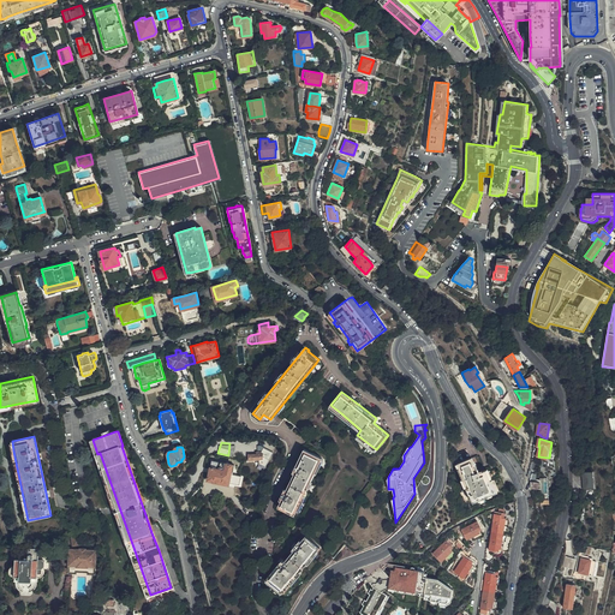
[(294,514),(303,499),(308,488),(322,458),(304,448),(298,461),(299,461),(278,506),(291,513),(294,514)]
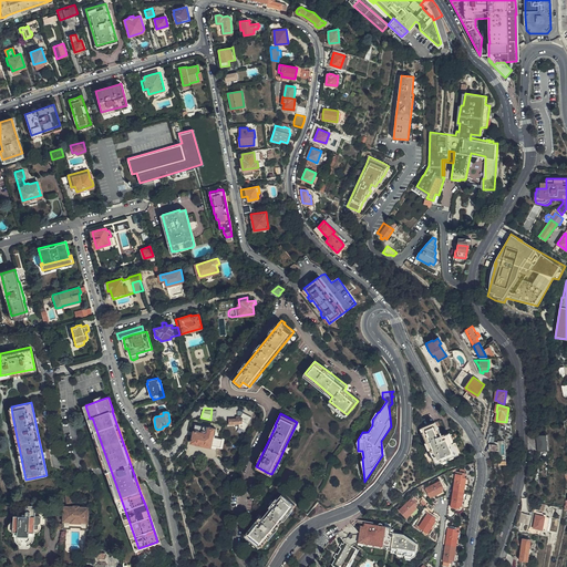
[(437,464),(467,450),(459,431),(450,434),(449,433),(442,436),(437,428),(437,429),(434,422),(422,429),(422,430),(426,439),(424,440),(431,453),(432,452),(437,464)]
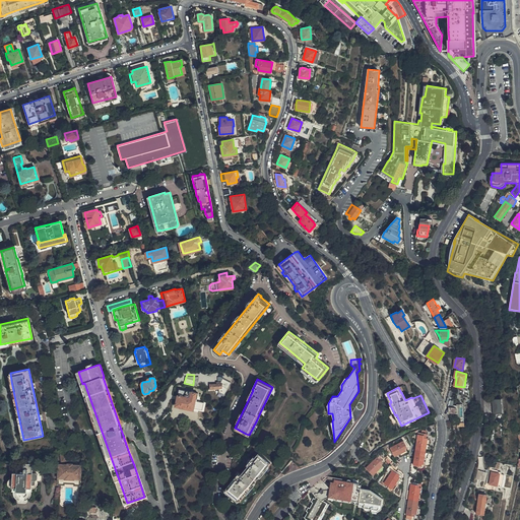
[(193,409),(196,392),(179,389),(176,406),(193,409)]
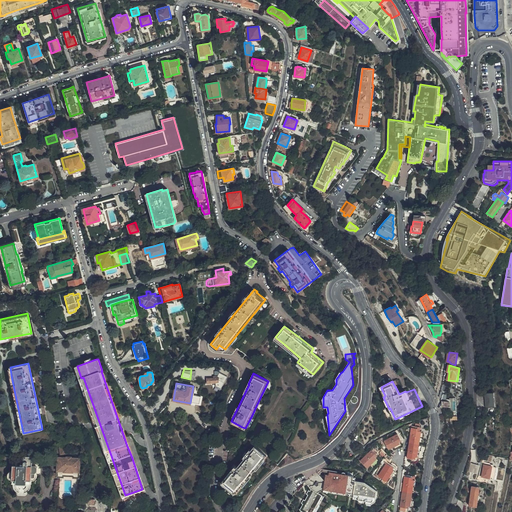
[(494,405),(494,400),(493,392),(488,392),(485,392),(486,406),(494,405)]
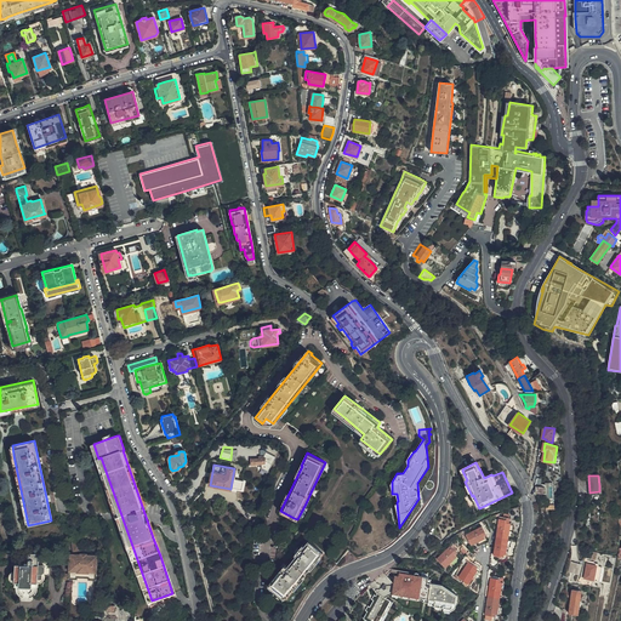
[(502,519),(500,537),(510,540),(512,524),(508,523),(508,520),(502,519)]
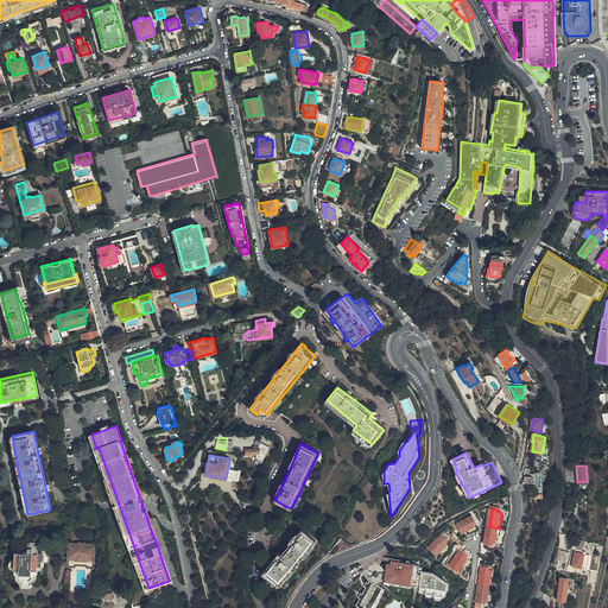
[(475,527),(474,524),(476,523),(473,515),(457,524),(462,533),(475,527)]
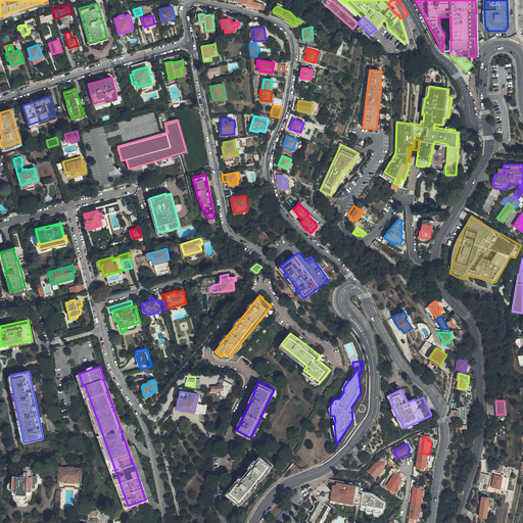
[(429,455),(421,453),(418,468),(423,469),(424,467),(427,467),(429,455)]
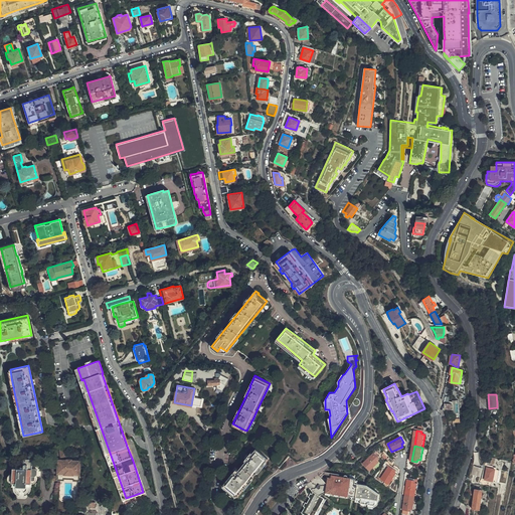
[(67,449),(59,450),(61,458),(68,456),(67,449)]
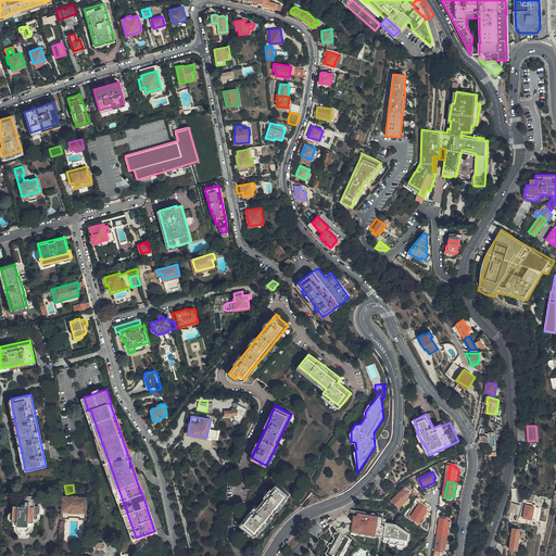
[(255,535),(289,495),(276,484),(270,491),(257,507),(252,514),(250,512),(241,523),(255,535)]
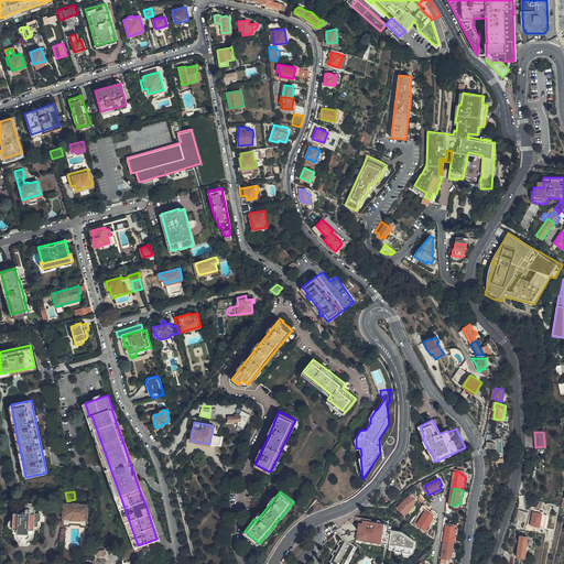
[(404,514),(414,505),(412,502),(413,500),(409,496),(397,507),(404,514)]
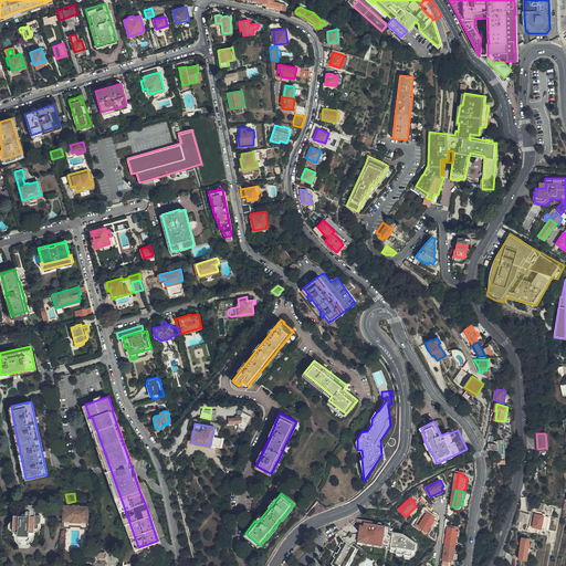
[(35,504),(27,503),(27,510),(27,514),(14,513),(14,520),(12,520),(10,521),(9,523),(9,524),(9,526),(10,528),(12,530),(13,531),(13,534),(34,535),(34,531),(37,531),(40,530),(41,527),(41,526),(41,524),(40,523),(39,522),(41,520),(41,516),(39,514),(35,514),(35,504)]
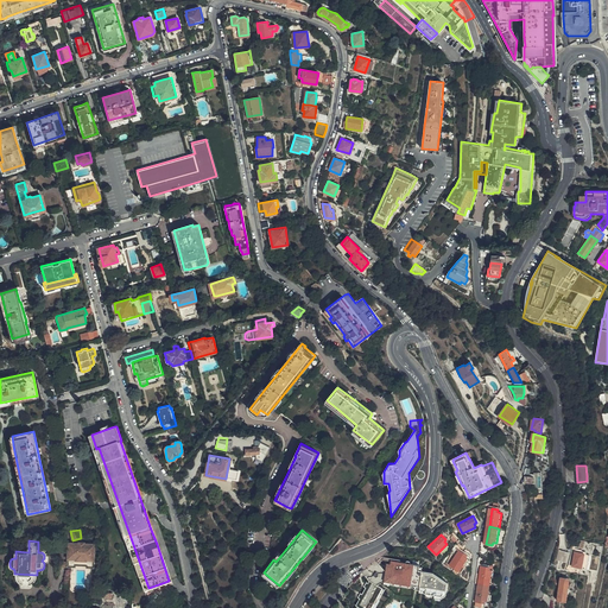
[(80,543),(69,543),(68,559),(76,559),(76,561),(87,561),(87,559),(95,559),(95,544),(84,543),(80,543)]
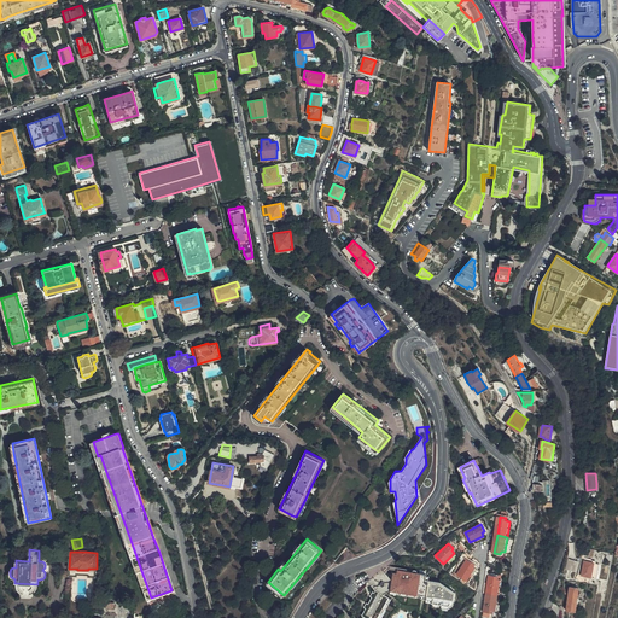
[(565,579),(576,581),(579,559),(569,558),(565,579)]
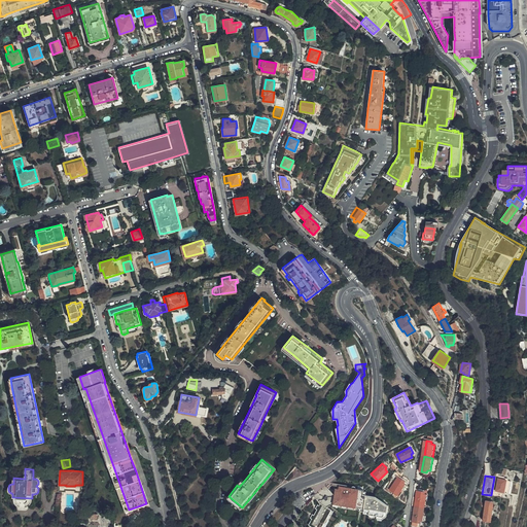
[(406,484),(402,482),(403,480),(398,477),(397,480),(390,489),(398,495),(406,484)]
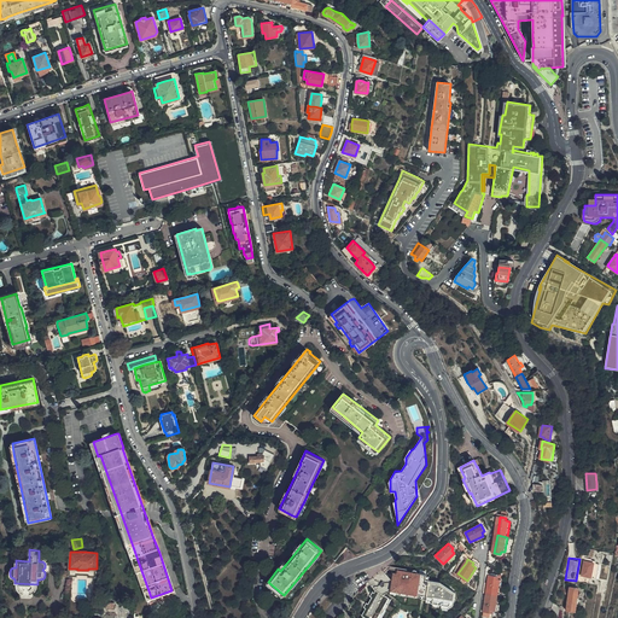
[(590,563),(587,561),(583,561),(582,576),(592,577),(593,563),(590,563)]
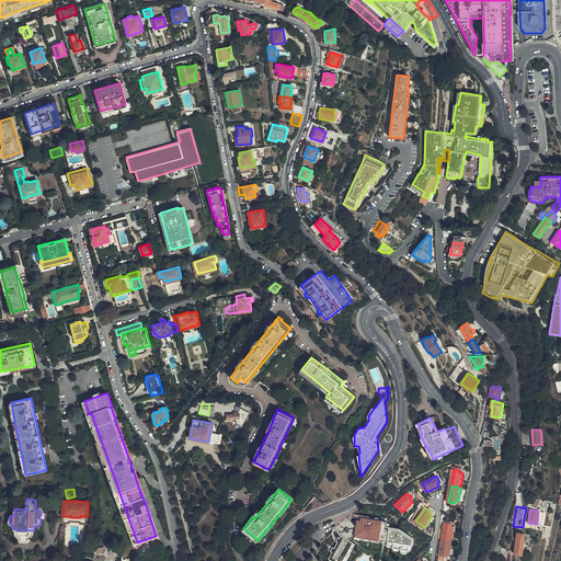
[(357,524),(344,519),(340,523),(342,537),(348,540),(356,536),(357,524)]
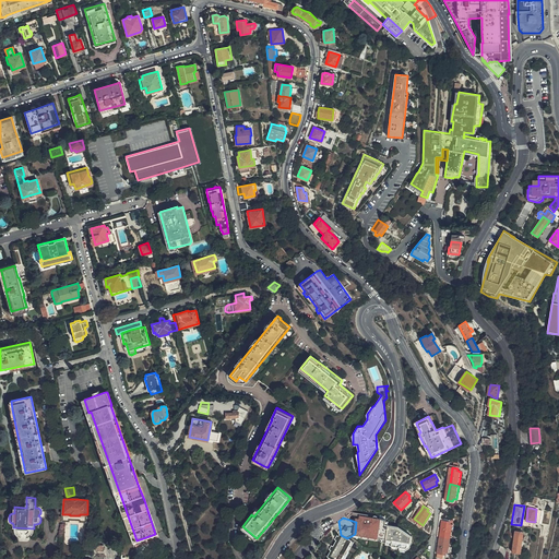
[(356,520),(356,522),(355,534),(355,535),(377,537),(381,538),(388,538),(387,542),(392,543),(391,546),(400,547),(405,548),(407,545),(408,542),(411,542),(412,535),(396,530),(383,528),(383,524),(356,520)]
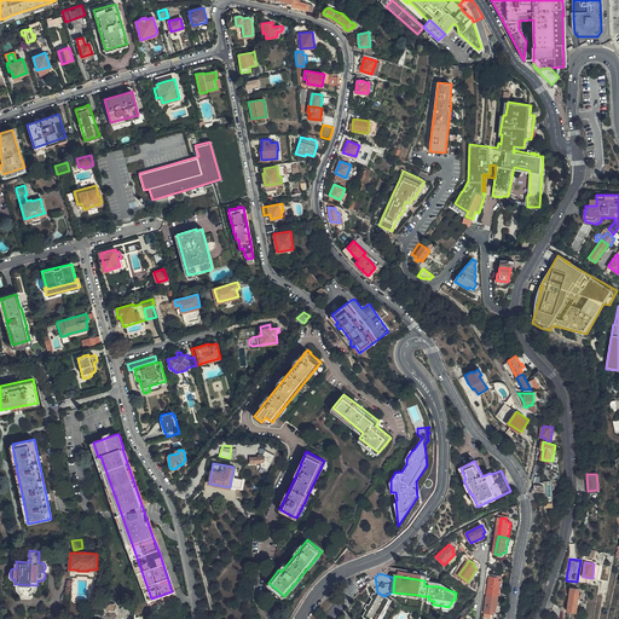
[(491,577),(487,595),(498,596),(501,582),(502,582),(503,577),(497,576),(497,578),(491,577)]
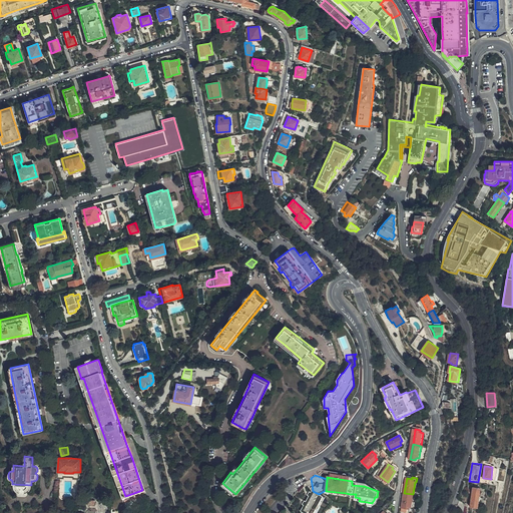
[(478,507),(480,488),(473,487),(470,506),(478,507)]
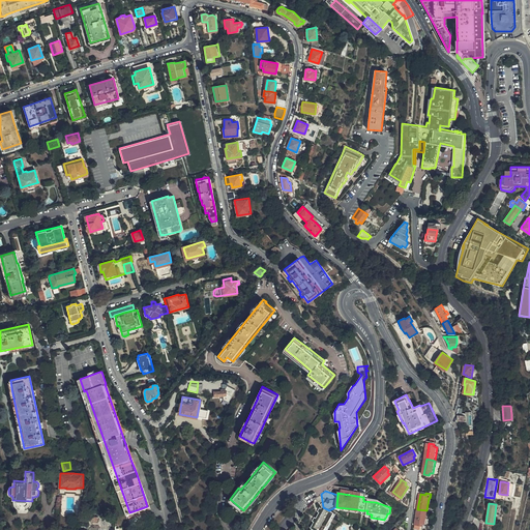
[(329,510),(323,507),(322,509),(320,513),(317,519),(315,523),(312,529),(314,529),(325,529),(334,513),(329,510)]
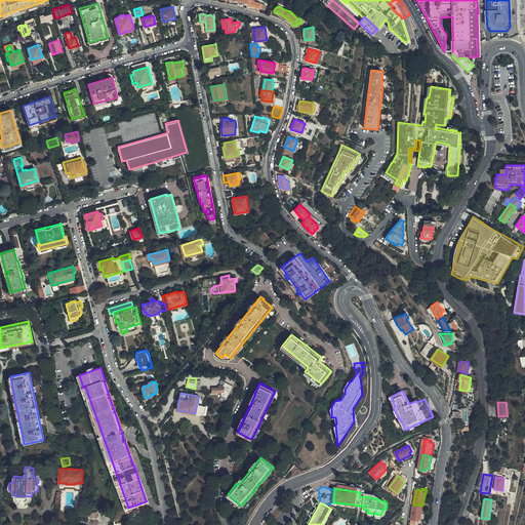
[(422,506),(413,505),(410,523),(416,524),(417,518),(420,519),(422,506)]
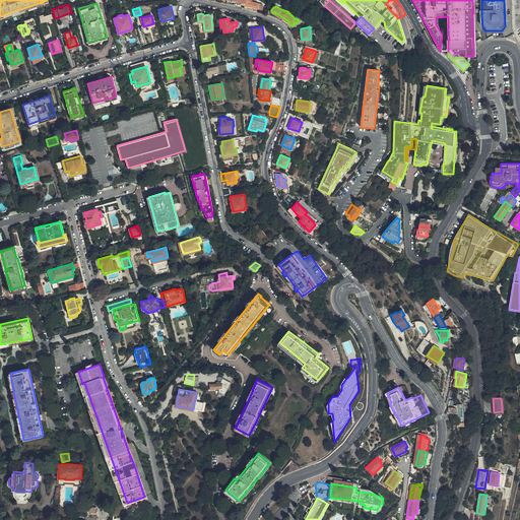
[(322,519),(330,505),(328,504),(319,519),(322,519)]
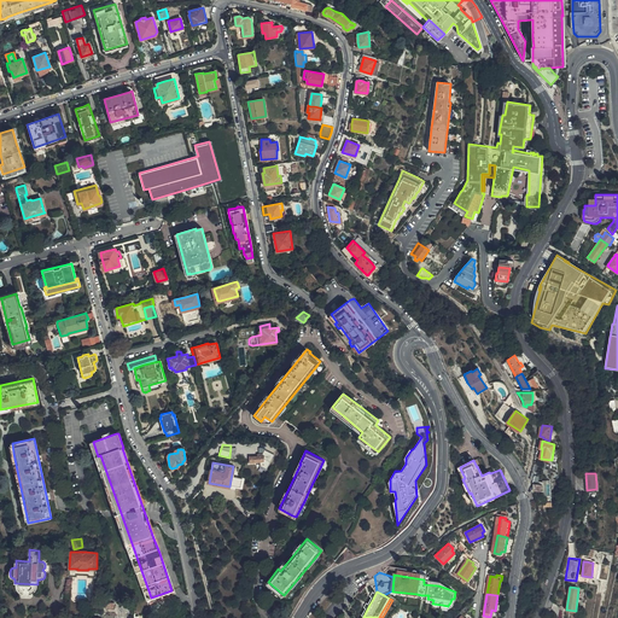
[(453,605),(454,599),(452,599),(450,602),(448,606),(442,605),(442,607),(449,608),(453,605)]
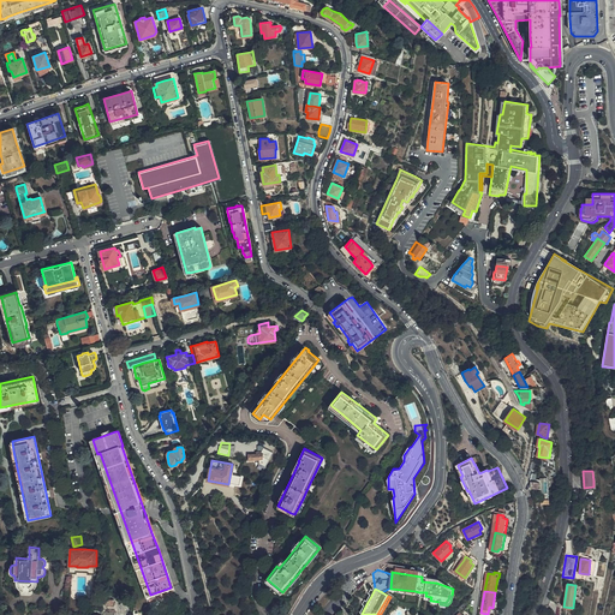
[(461,613),(467,607),(465,605),(463,603),(457,609),(461,613)]
